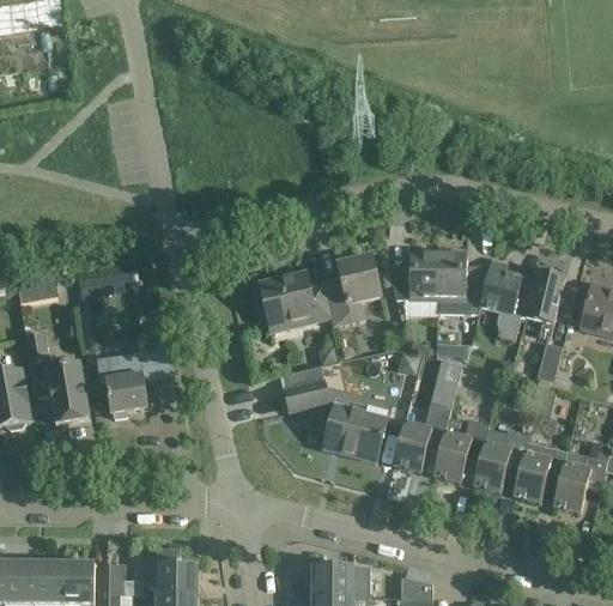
[(436,311),(437,311),(438,249),(410,249),(410,270),(405,270),(405,266),(388,266),(396,298),(437,298),(436,311)]
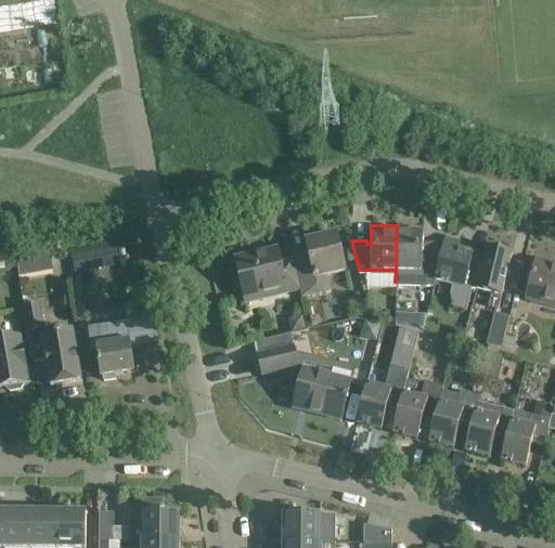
[(433,283),(435,276),(443,238),(442,238),(442,242),(427,242),(427,245),(422,245),(423,226),(397,225),(396,282),(433,283)]
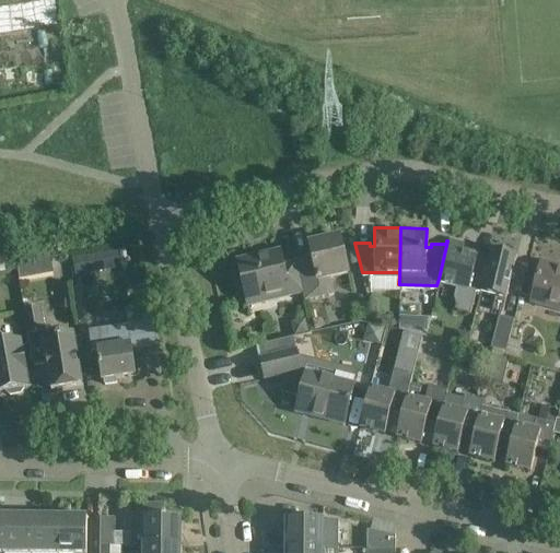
[(343,254),(339,233),(308,239),(312,253),(295,257),(304,296),(334,290),(329,273),(348,269),(343,254)]
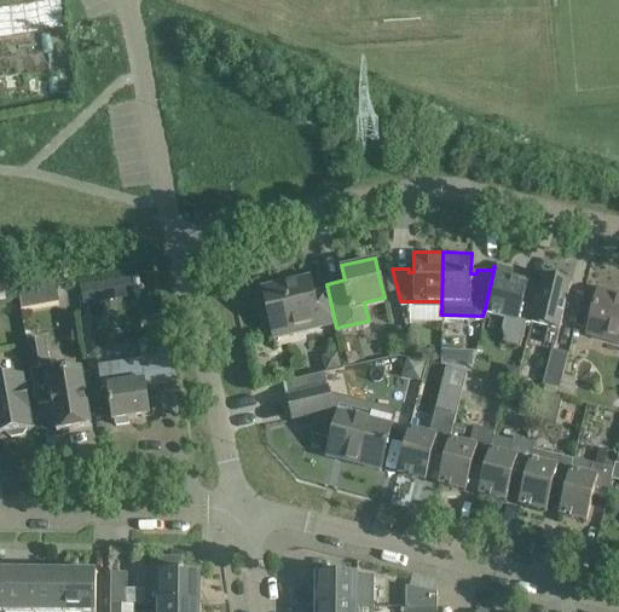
[(497,259),(495,266),(485,309),(504,313),(501,324),(503,332),(502,339),(519,342),(525,318),(519,311),(526,279),(509,275),(513,263),(497,259)]
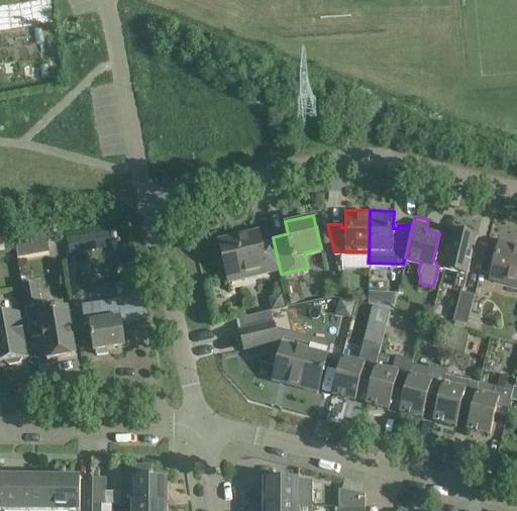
[(477,232),(452,226),(443,266),(457,269),(454,282),(463,284),(477,232)]
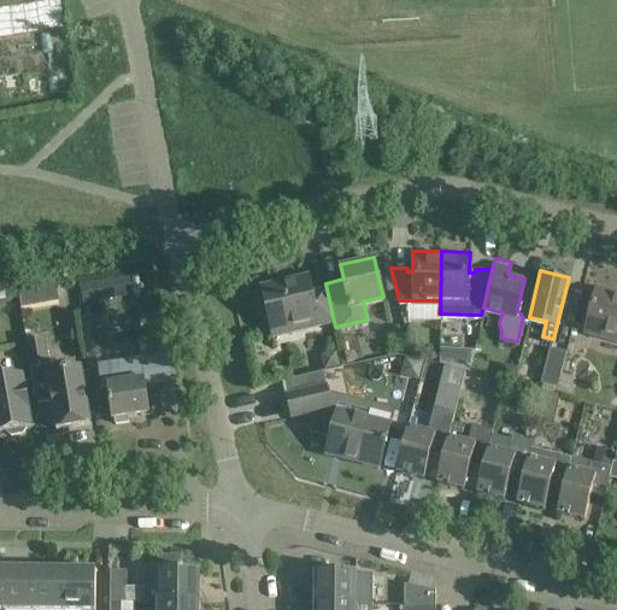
[(80,277),(82,294),(107,291),(105,273),(80,277)]
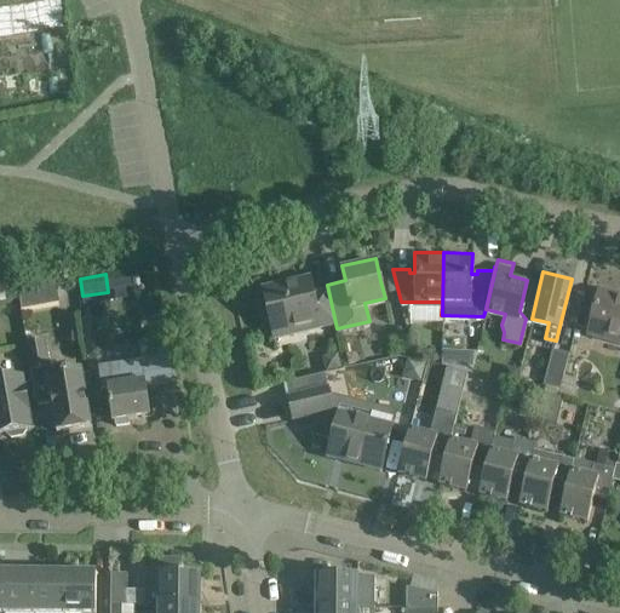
[(313,288),(309,274),(262,285),(274,333),(275,332),(275,331),(274,331),(273,325),(302,318),(304,326),(327,320),(334,319),(327,286),(313,288)]
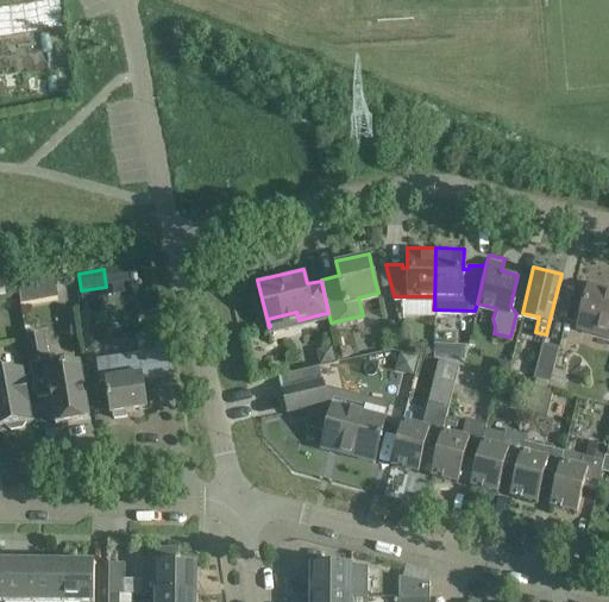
[(35,278),(17,282),(19,296),(37,293),(35,278)]
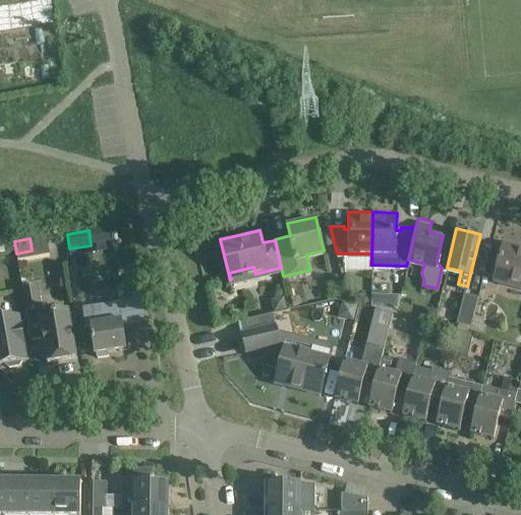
[(520,243),(504,240),(495,277),(520,283),(520,243)]
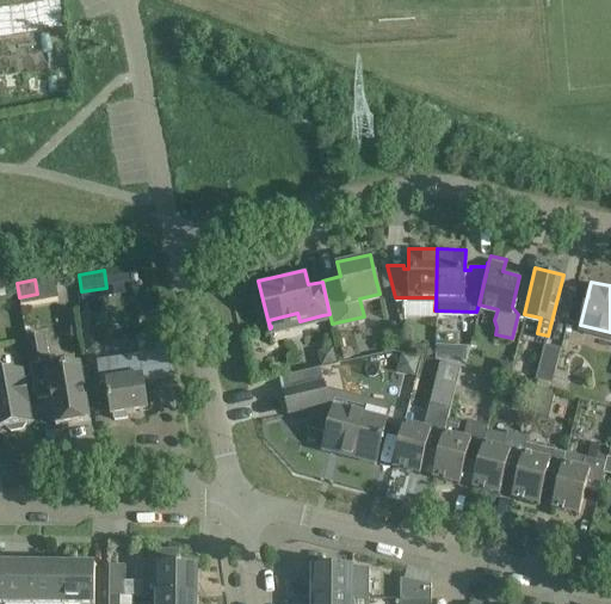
[(128,352),(97,357),(99,378),(105,378),(110,411),(113,410),(113,415),(117,414),(127,413),(127,408),(148,405),(143,371),(142,364),(171,361),(165,330),(136,333),(139,351),(128,352)]
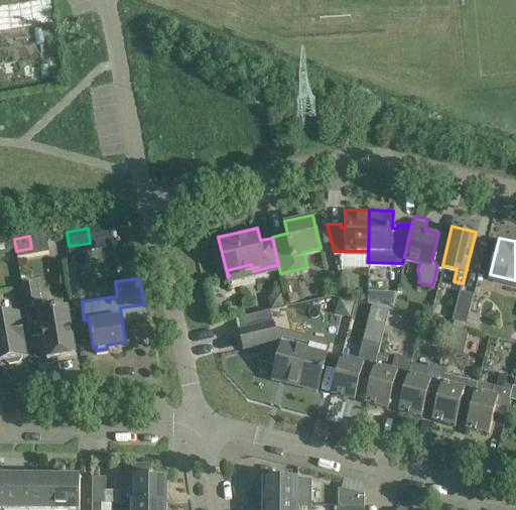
[(40,306),(35,279),(21,281),(30,333),(42,331),(46,355),(75,350),(67,302),(40,306)]
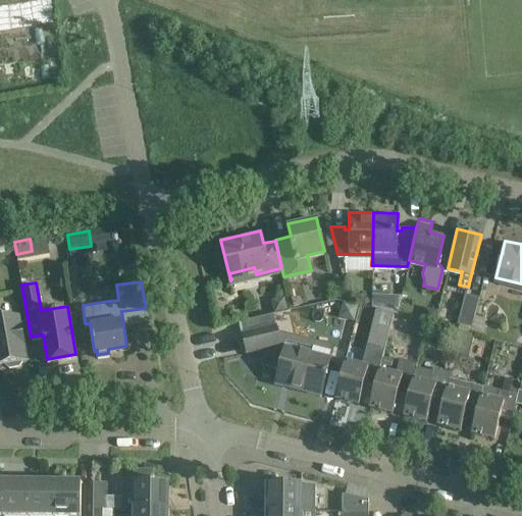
[(401,292),(372,290),(371,304),(397,310),(401,292)]
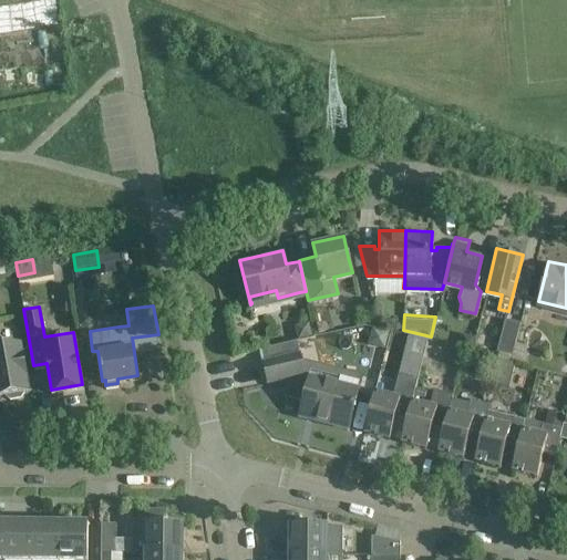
[(519,319),(504,315),(496,348),(512,351),(519,319)]
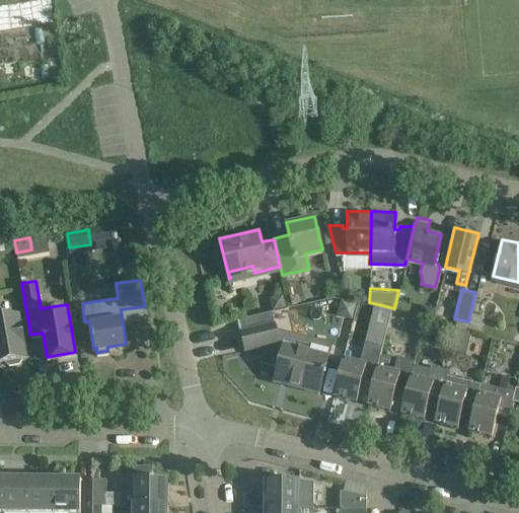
[(272,301),(273,306),(285,303),(282,292),(277,293),(272,301)]
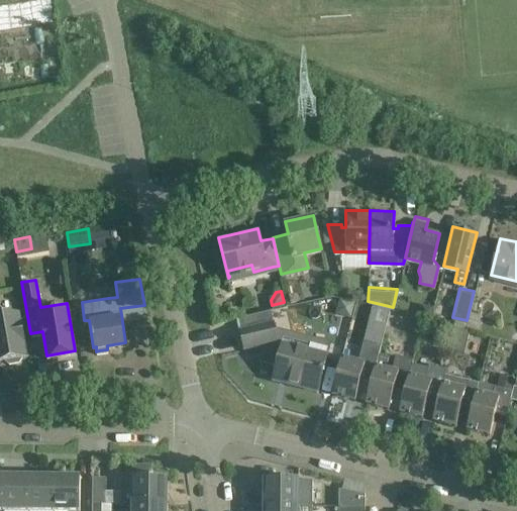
[(433,303),(420,300),(417,313),(430,316),(433,303)]
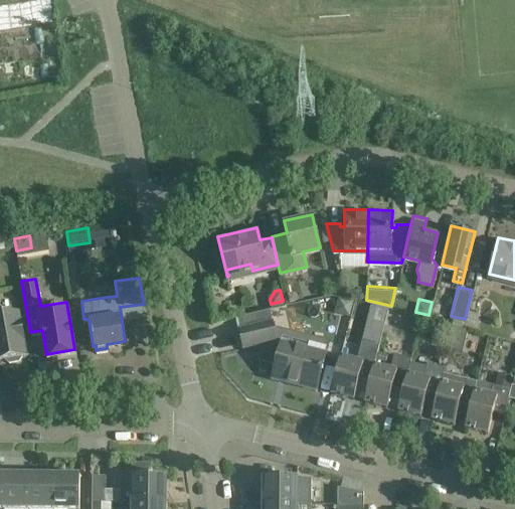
[(388,306),(375,303),(371,318),(384,321),(388,306)]
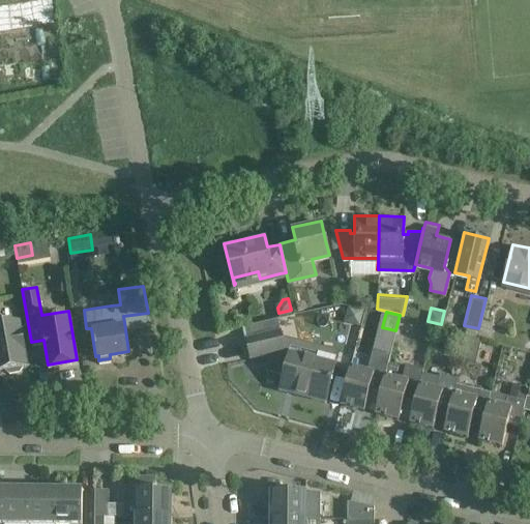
[(20,328),(19,318),(0,320),(0,367),(4,367),(8,370),(20,368),(23,362),(26,362),(23,346),(25,346),(22,327),(20,328)]
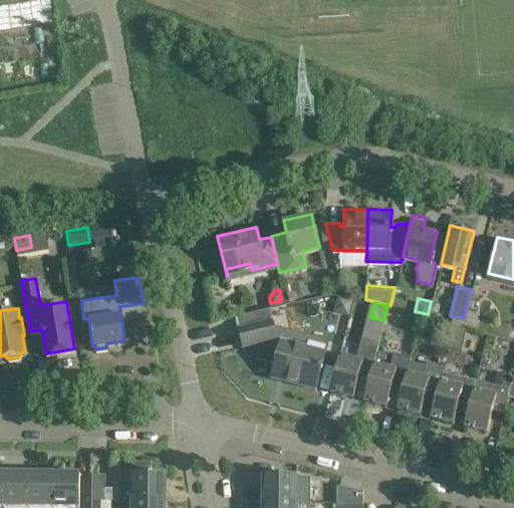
[(277,337),(272,317),(258,321),(238,325),(242,343),(256,340),(259,354),(275,358),(271,374),(316,386),(324,350),(277,337)]
